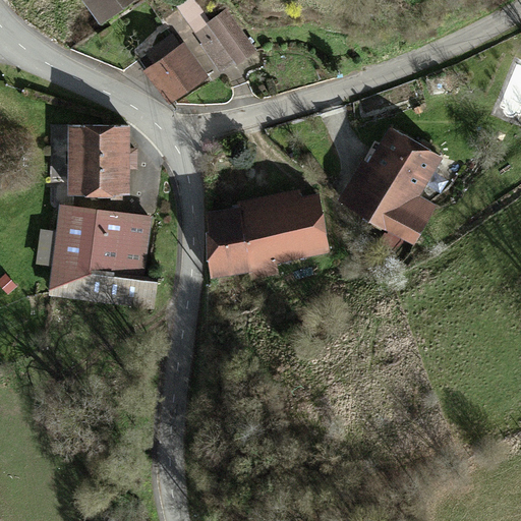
[(72,0),(93,30),(135,1),(134,0),(72,0)]
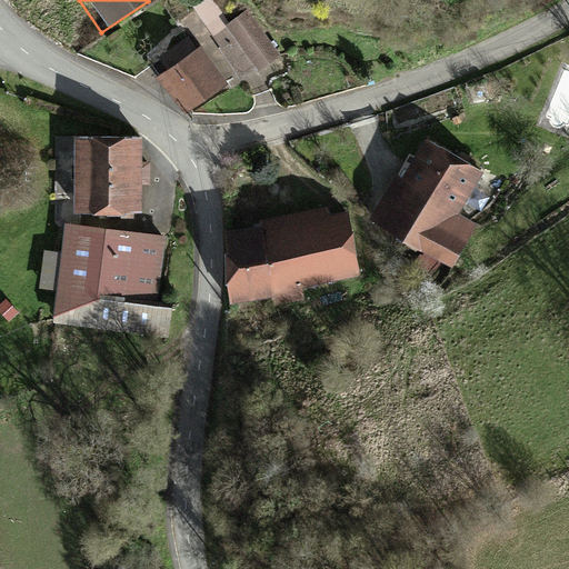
[(215,0),(209,0),(196,9),(243,80),(259,69),(228,26),(231,23),(215,0)]
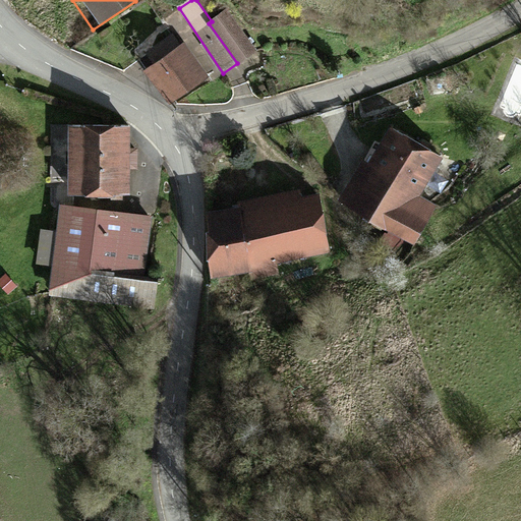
[(212,21),(209,23),(237,63),(240,66),(259,52),(229,9),(212,21)]
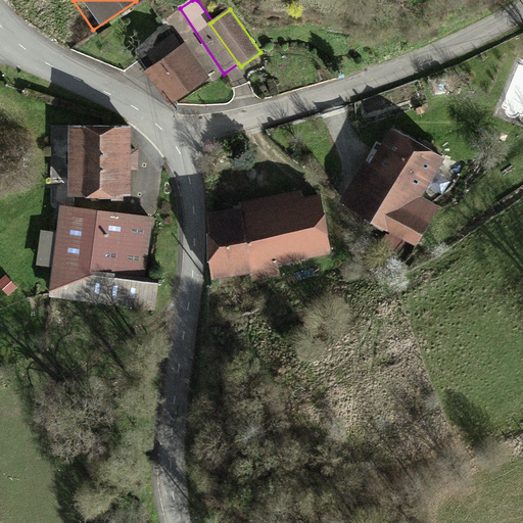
[(163,61),(150,70),(173,104),(210,81),(185,42),(179,33),(156,50),(163,61)]
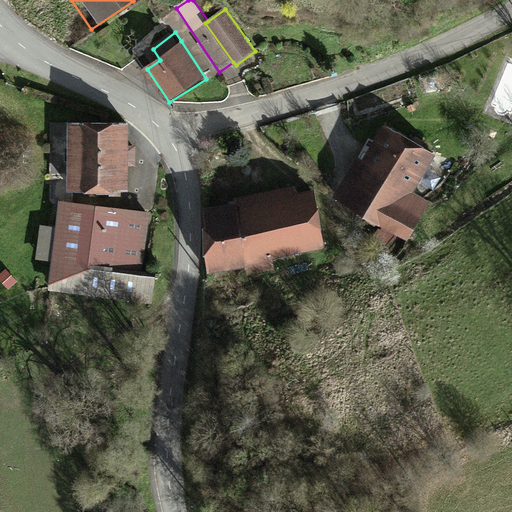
[(431,153),(382,126),(336,209),(403,246),(428,202),(410,192),(431,153)]
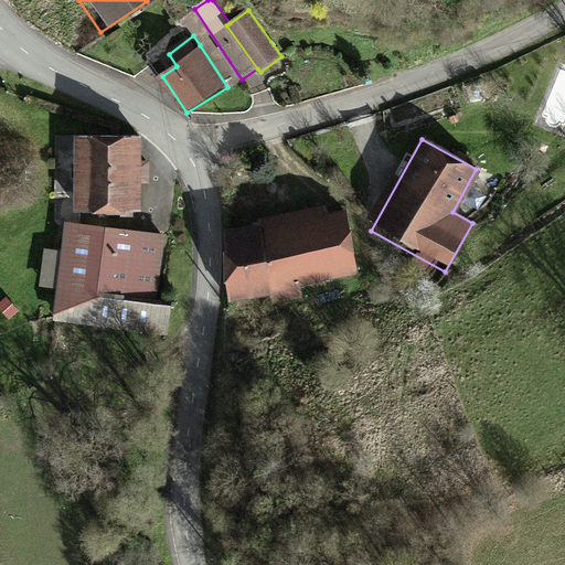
[(137,145),(75,145),(75,210),(75,219),(103,217),(103,222),(129,223),(129,217),(137,217),(137,188),(147,188),(147,166),(137,166),(137,145)]
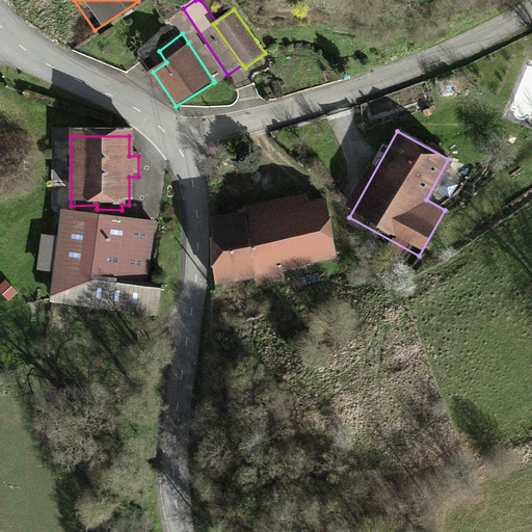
[(242,215),(210,222),(213,284),(255,274),(288,267),(337,257),(324,205),(244,221),(242,215)]
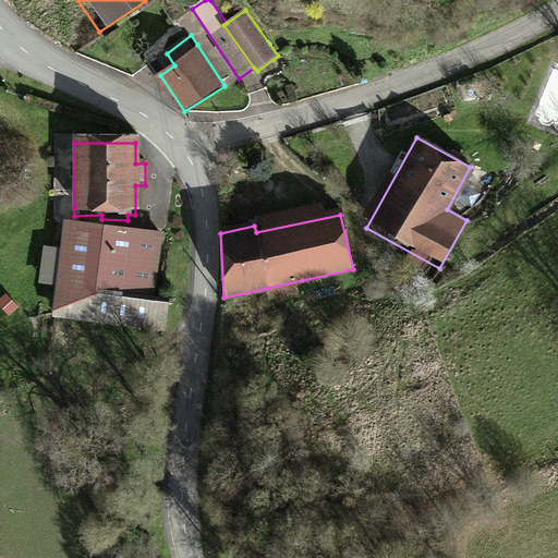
[(160,233),(67,223),(62,264),(60,288),(153,298),(160,233)]
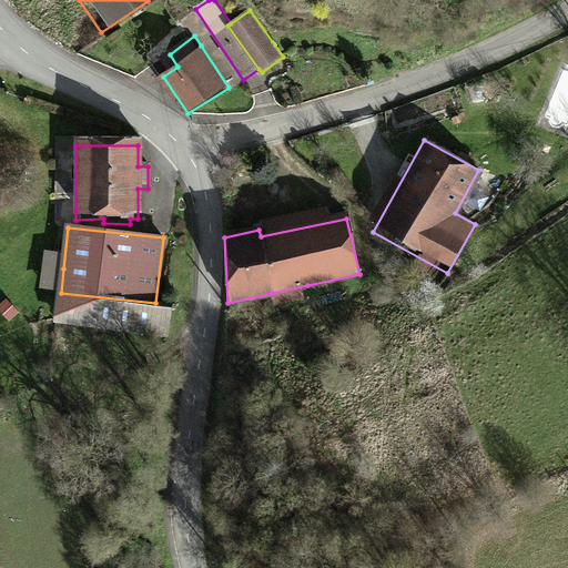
[(48,267),(43,301),(60,303),(61,293),(63,269),(48,267)]
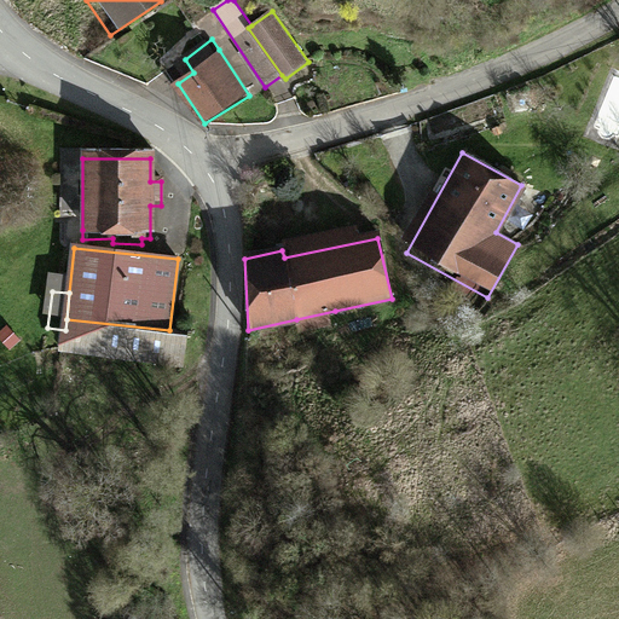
[(339,329),(335,311),(296,319),(300,337),(339,329)]
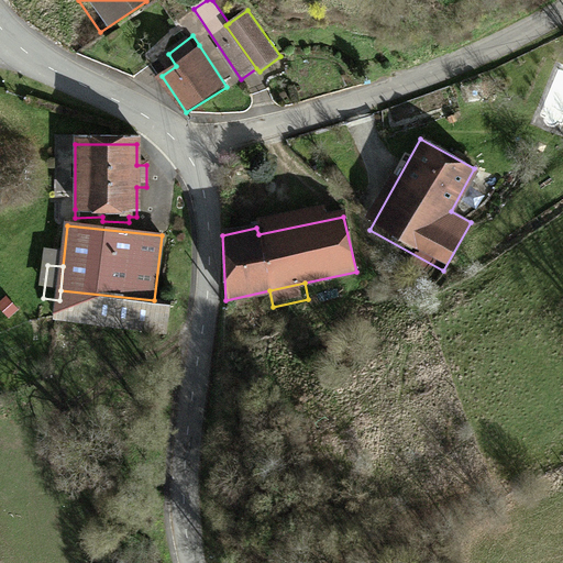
[(154,300),(61,290),(59,300),(58,308),(57,320),(166,332),(169,302),(154,300)]
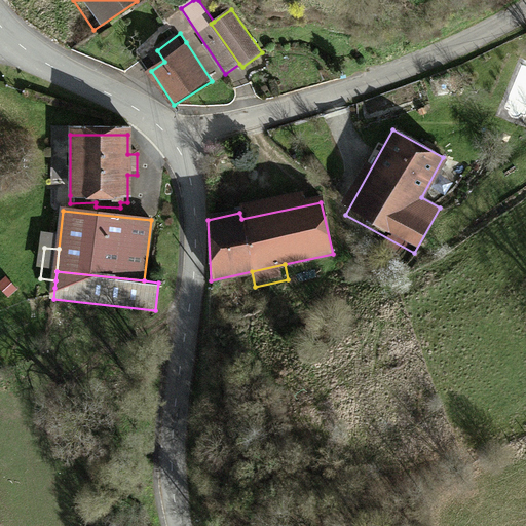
[(0,288),(6,296),(14,289),(5,278),(0,282),(0,288)]
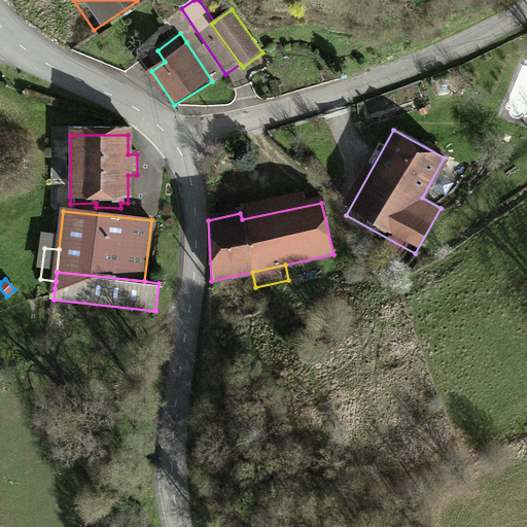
All buildings are outlined.
